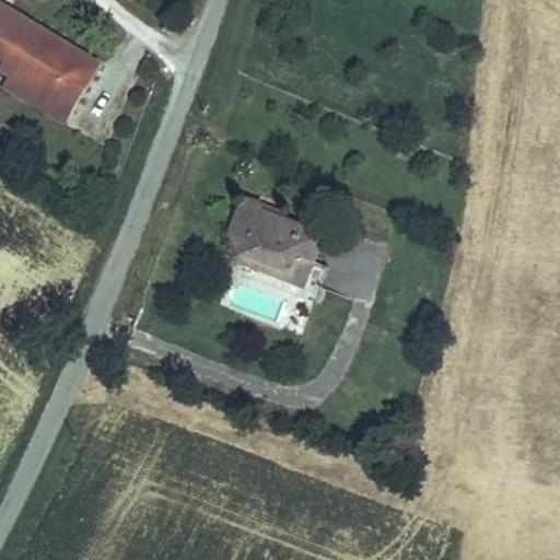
[(0,7),(0,55),(2,57),(18,65),(12,77),(69,105),(94,55),(0,7)]
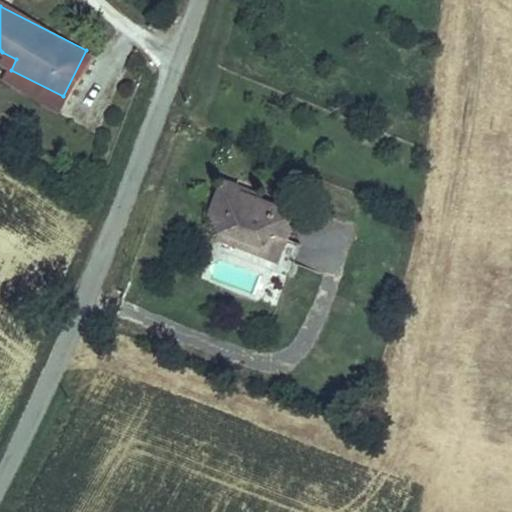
[(0,75),(11,70),(16,59),(2,52),(0,54),(0,75)]
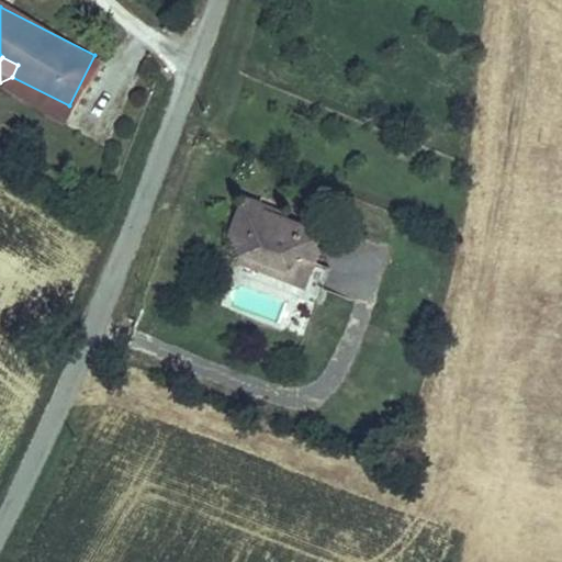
[(69,105),(12,77),(6,90),(63,119),(69,105)]
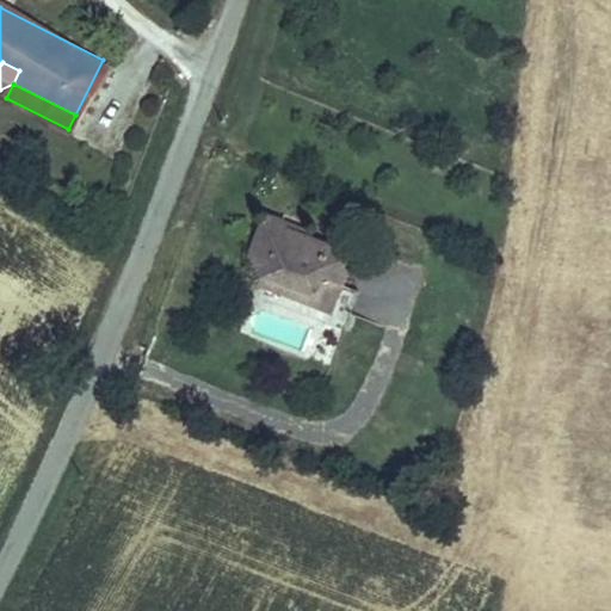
[(289,229),(261,220),(246,258),(261,281),(312,298),(321,276),(344,285),(355,261),(287,235),(289,229)]
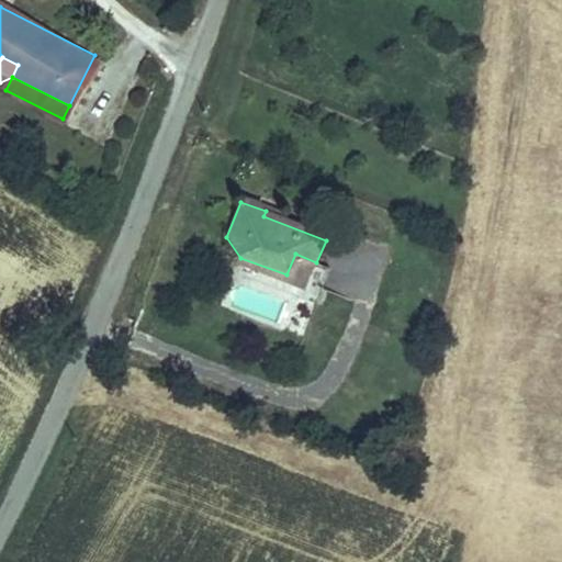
[(316,262),(295,254),(287,274),(240,258),(237,266),(304,293),(316,262)]
